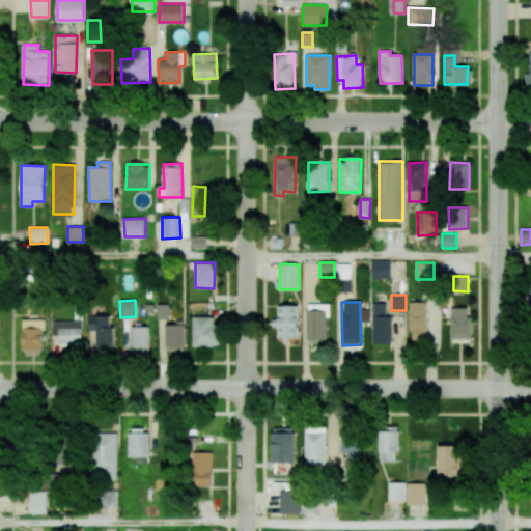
[(425,302),(410,302),(410,342),(425,342),(425,302)]
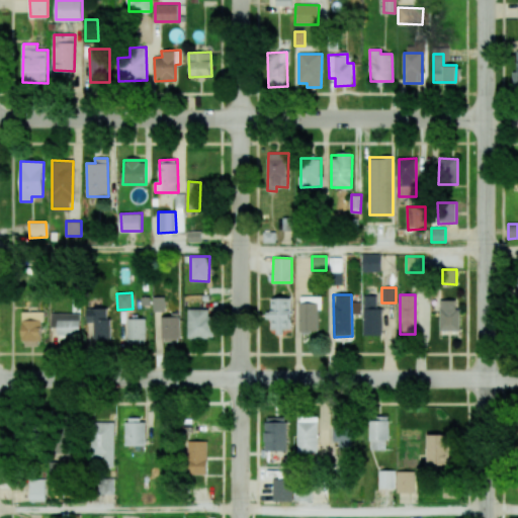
[(319,332),(320,296),(299,295),(298,331),(319,332)]
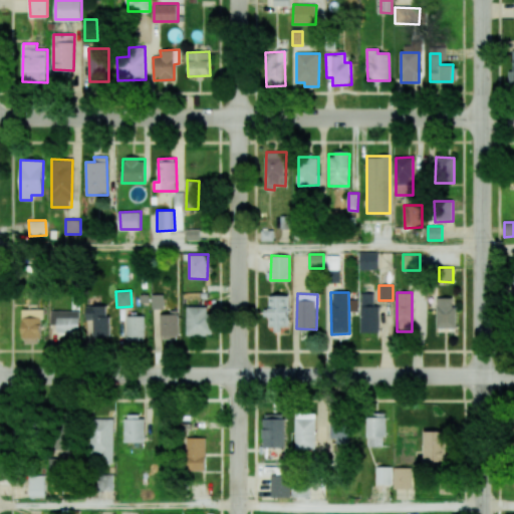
[(373,306),(373,293),(360,293),(360,332),(378,332),(378,306),(373,306)]
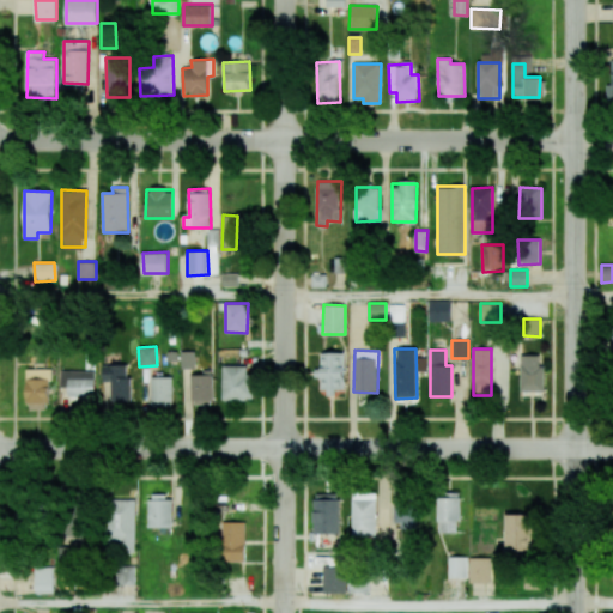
[(181,369),(194,368),(194,351),(181,352),(181,369)]
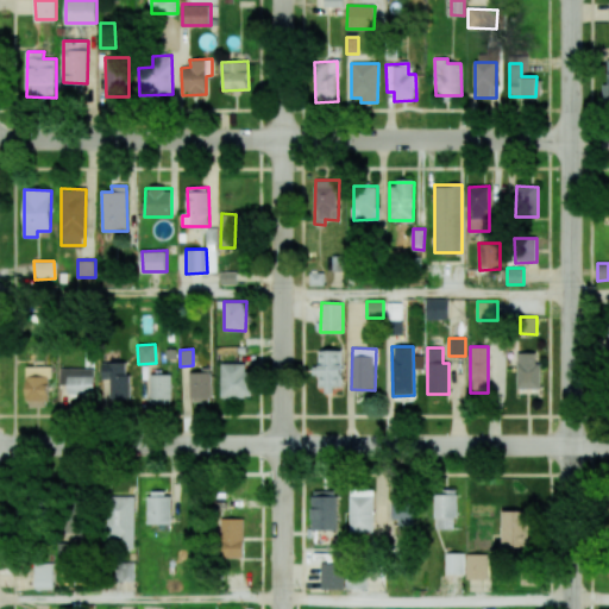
[(343,389),(341,350),(319,351),(320,390),(343,389)]
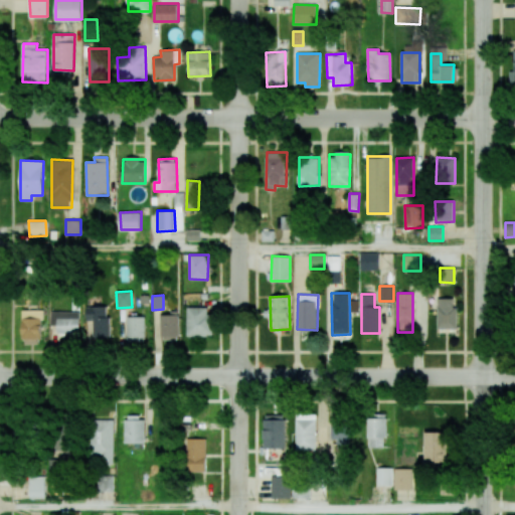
[(438,328),(457,328),(457,307),(453,307),(453,298),(437,299),(438,328)]
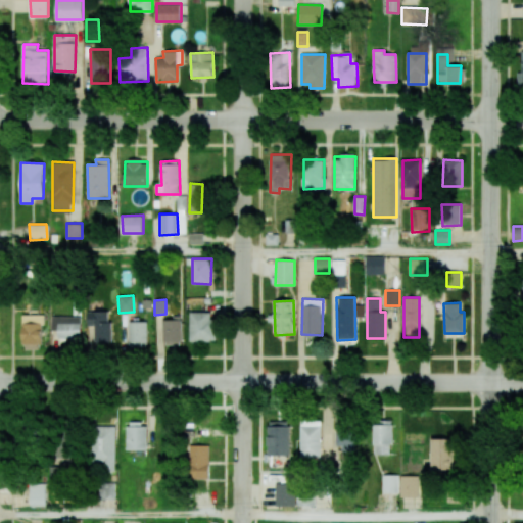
[(110,342),(109,311),(87,312),(87,326),(94,326),(94,343),(110,342)]
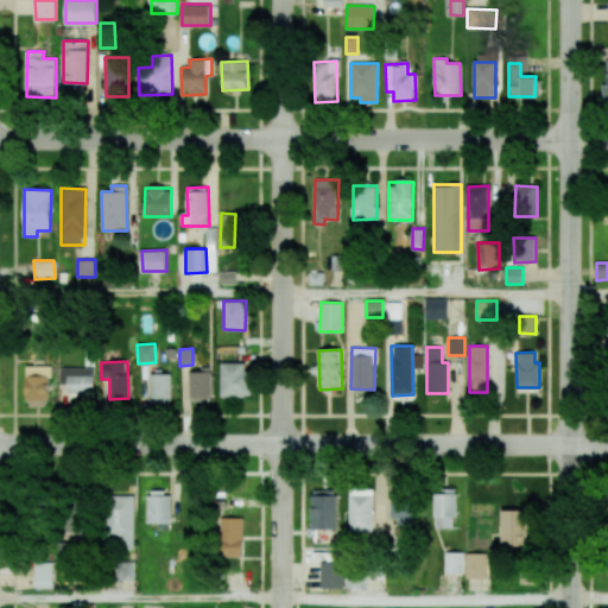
[(248,362),(221,362),(221,397),(249,397),(248,362)]
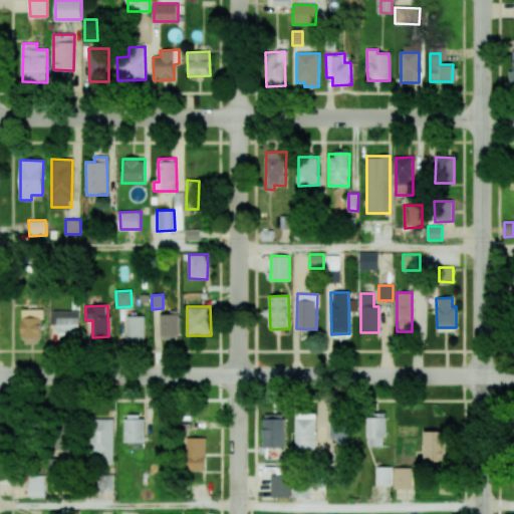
[(22,343),(41,343),(40,309),(22,309),(22,343)]
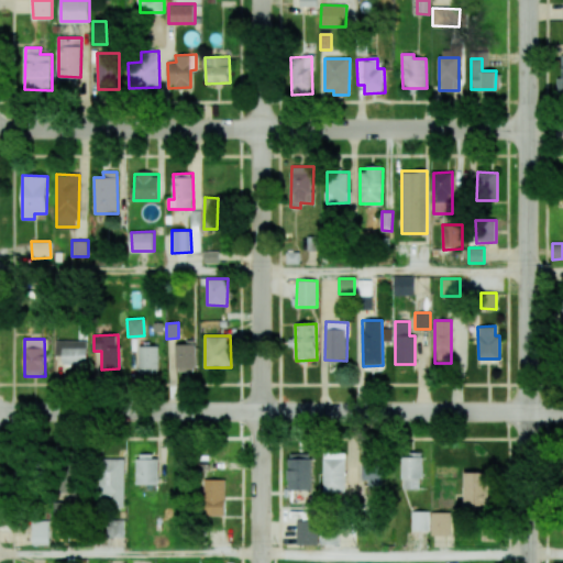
[(62,365),(86,365),(86,341),(55,340),(55,356),(62,356),(62,365)]
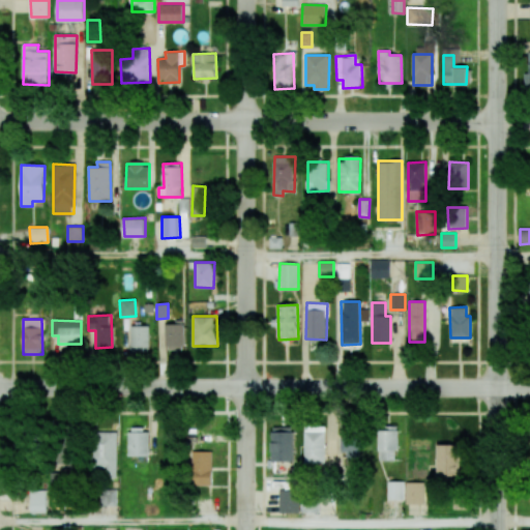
[(165,349),(184,349),(183,322),(165,322),(165,349)]
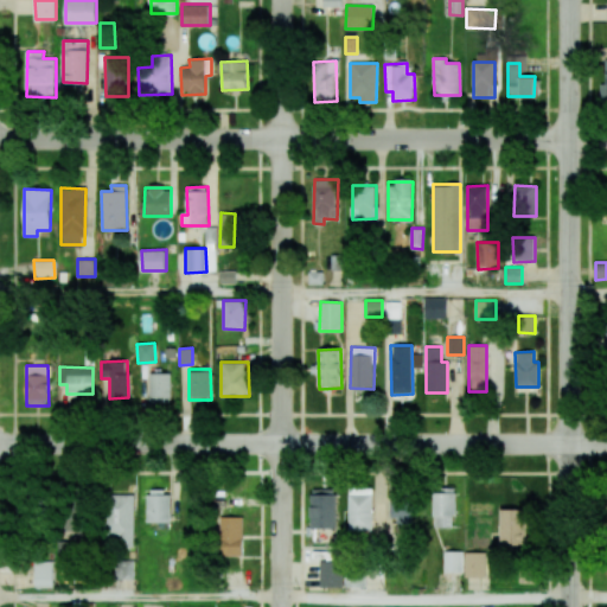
[(171,372),(149,374),(149,403),(171,403),(171,372)]
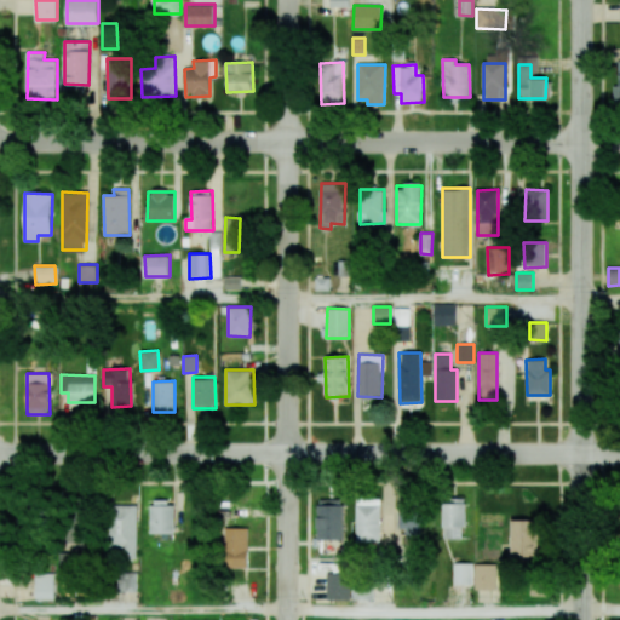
[(317,540),(343,540),(343,499),(317,499),(317,540)]
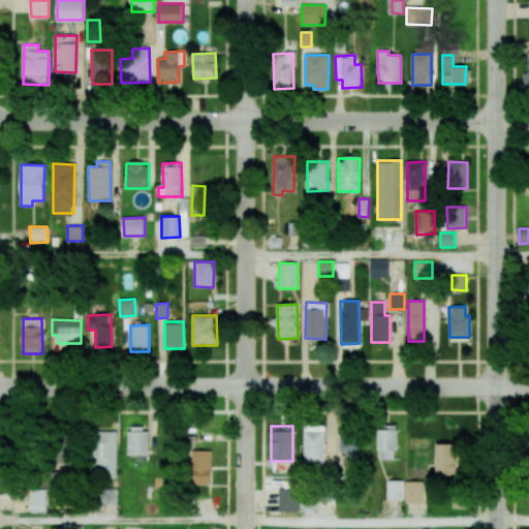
[(304,462),(324,462),(325,426),(305,426),(304,462)]
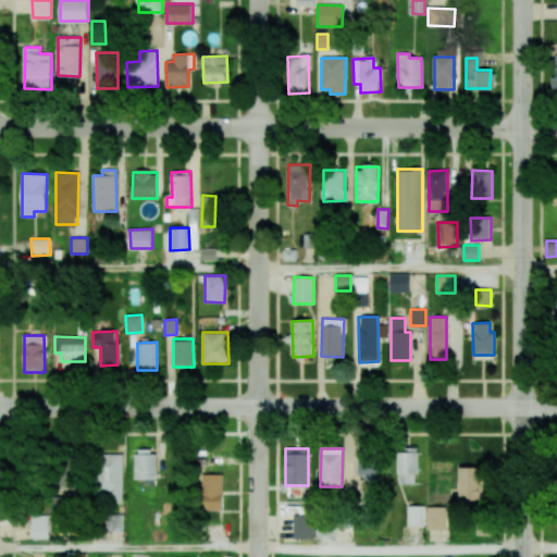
[(135,479),(157,480),(157,450),(135,450),(135,479)]
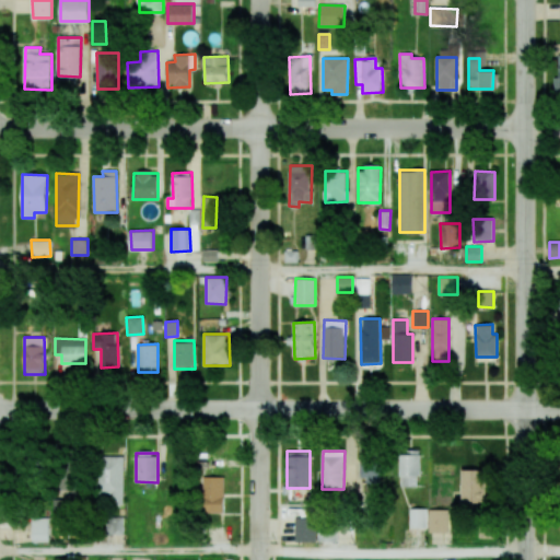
[(380,480),(378,455),(360,455),(361,481),(380,480)]
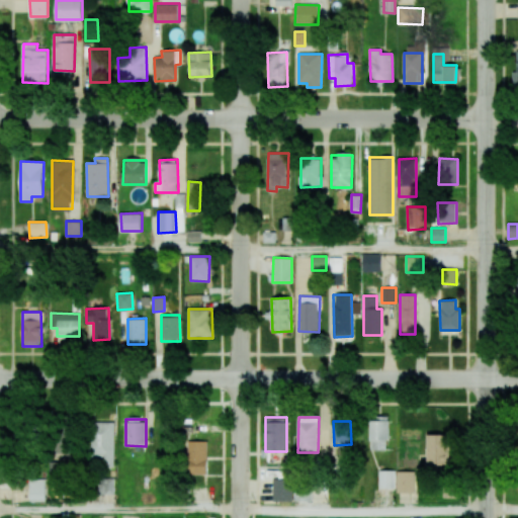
[(387,421),(369,421),(370,450),(387,449),(387,421)]
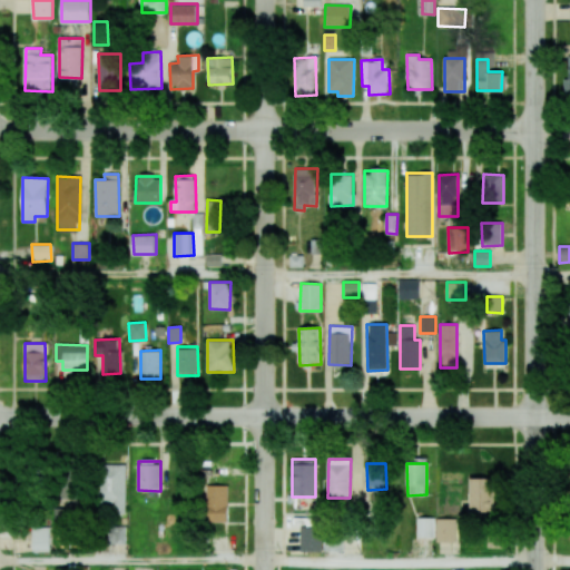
[(127,470),(99,470),(98,512),(126,512),(127,470)]
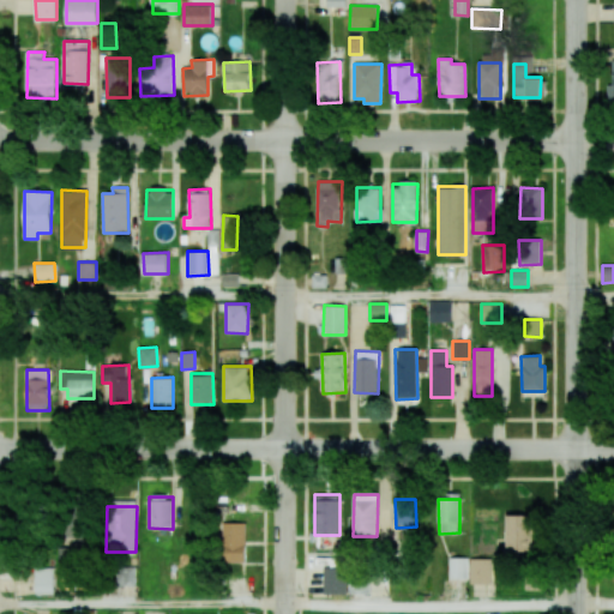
[(507,552),(533,552),(534,516),(507,515),(507,552)]
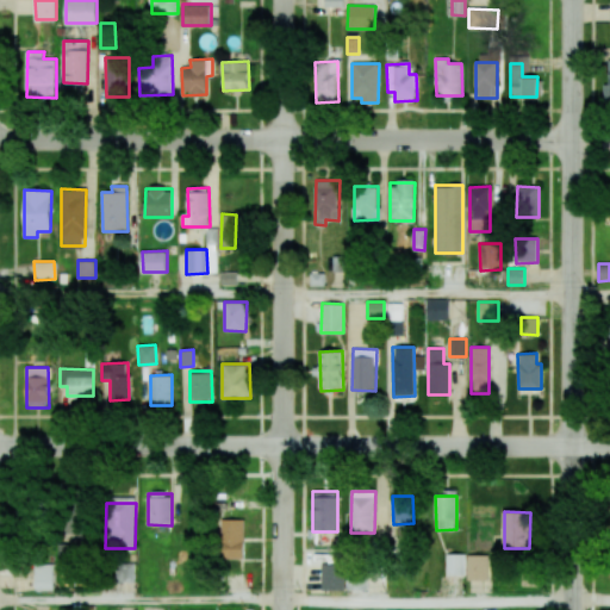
[(243,559),(244,520),(222,520),(221,558),(243,559)]
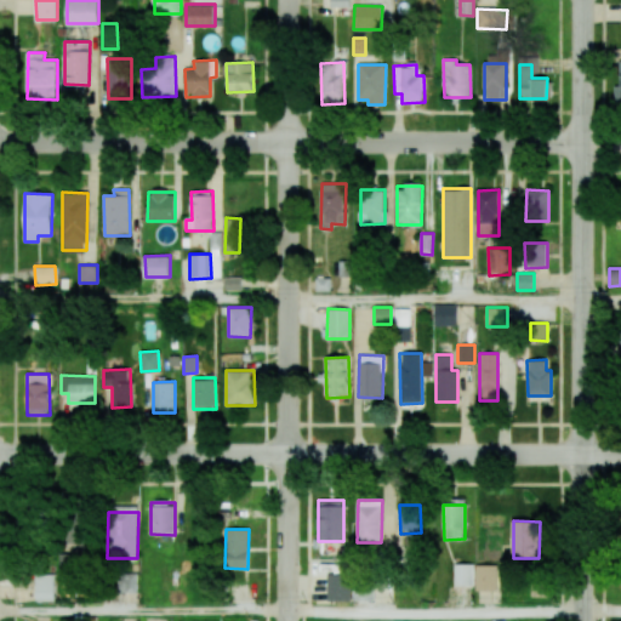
[(454,586),(473,586),(473,564),(454,564),(454,586)]
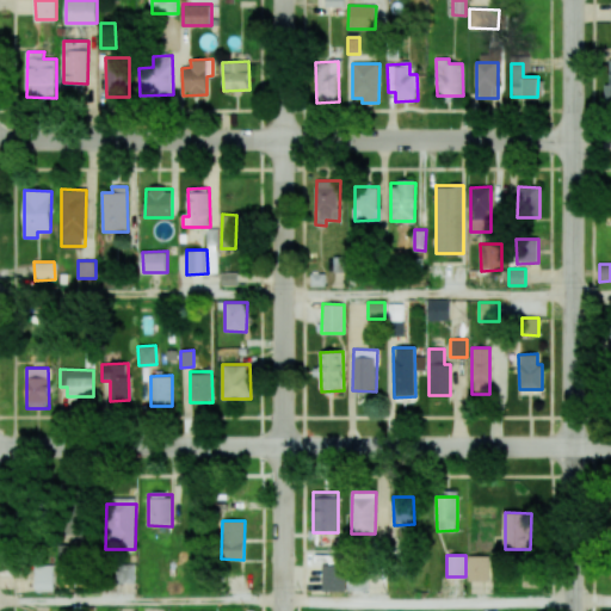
[(468,581),(489,581),(491,556),(468,556),(468,581)]
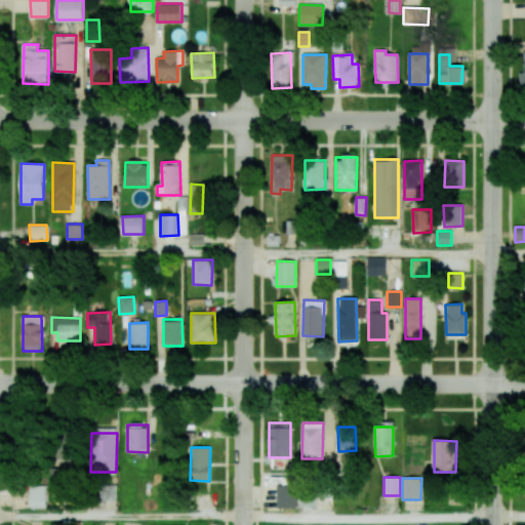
[(30,508),(45,509),(46,485),(30,485),(30,508)]
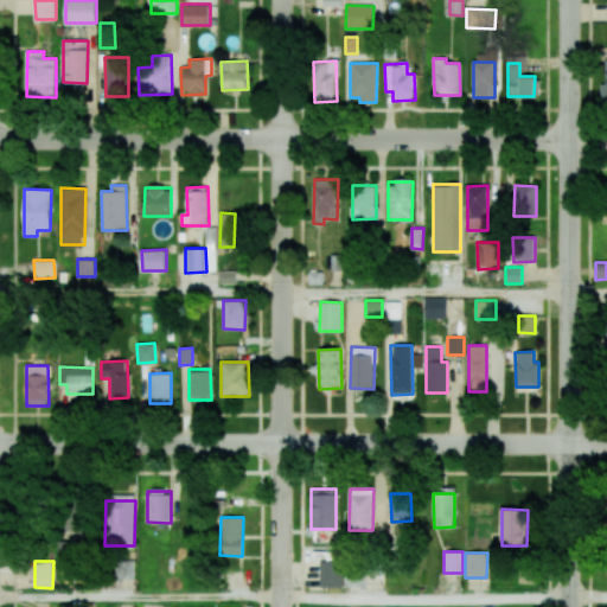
[(343,587),(342,561),(319,562),(320,587),(343,587)]
